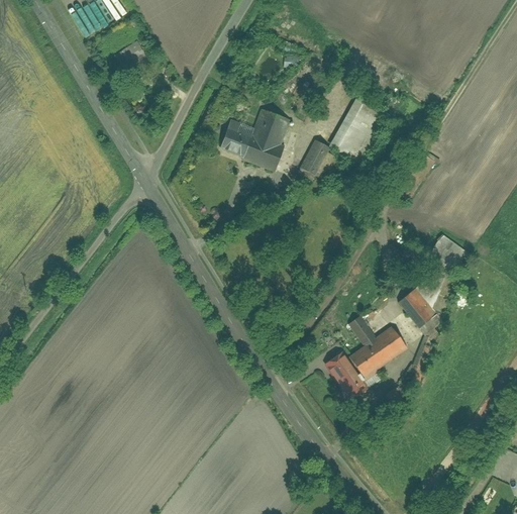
[(89,34),(93,33),(83,8),(72,13),(79,32),(87,29),(89,34)]
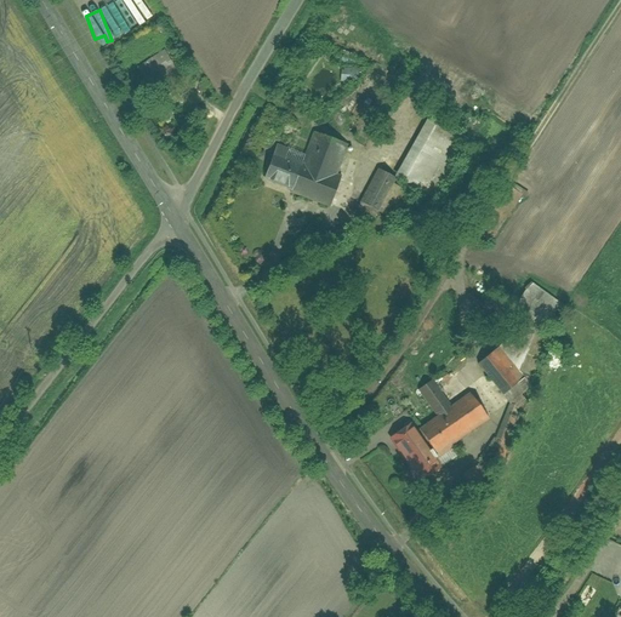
[(155,49),(137,62),(158,92),(177,79),(155,49)]
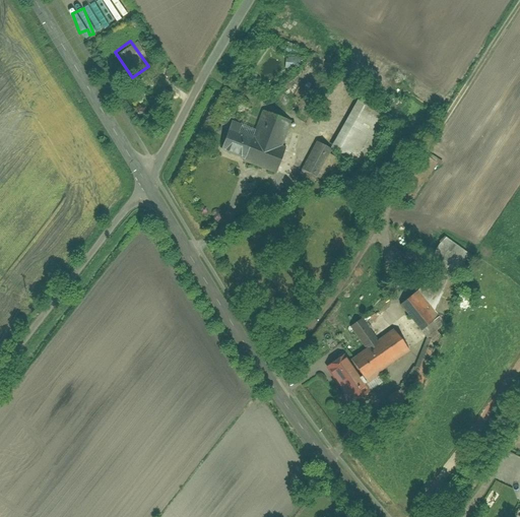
[(284,54),(283,65),(299,67),(300,55),(284,54)]
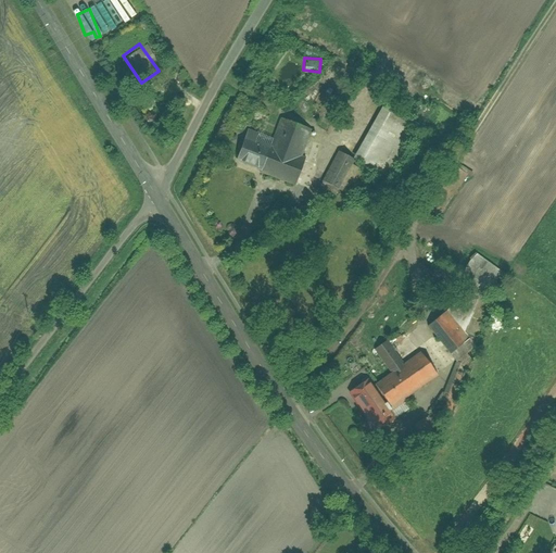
[(419,123),(383,103),(354,156),(390,177),(419,123)]
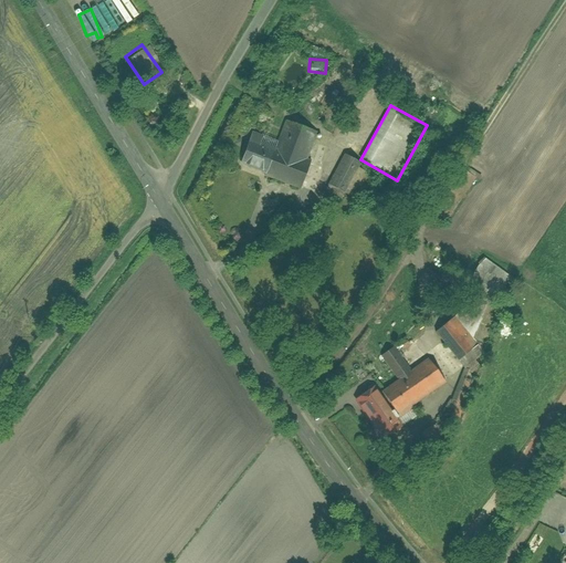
[(302,185),(318,129),(286,120),(280,141),(270,176),(302,185)]
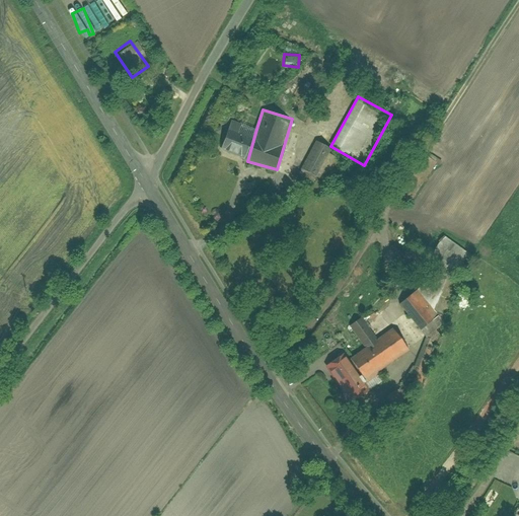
[(247,161),(256,129),(227,121),(217,152),(247,161)]
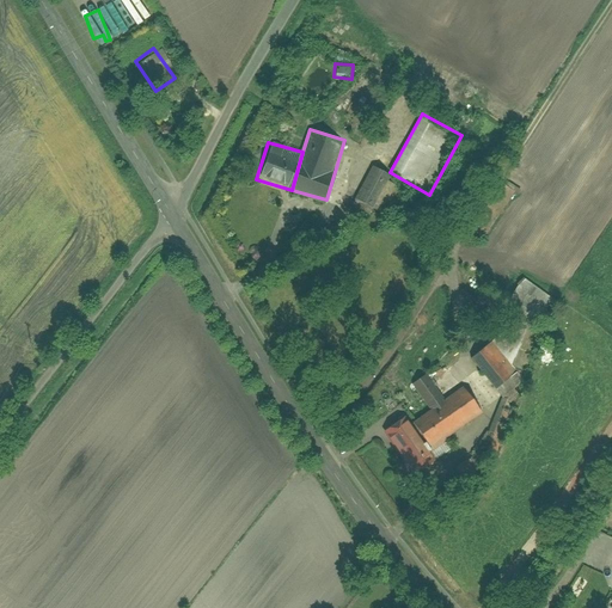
[(372,165),(356,194),(373,202),(389,173),(372,165)]
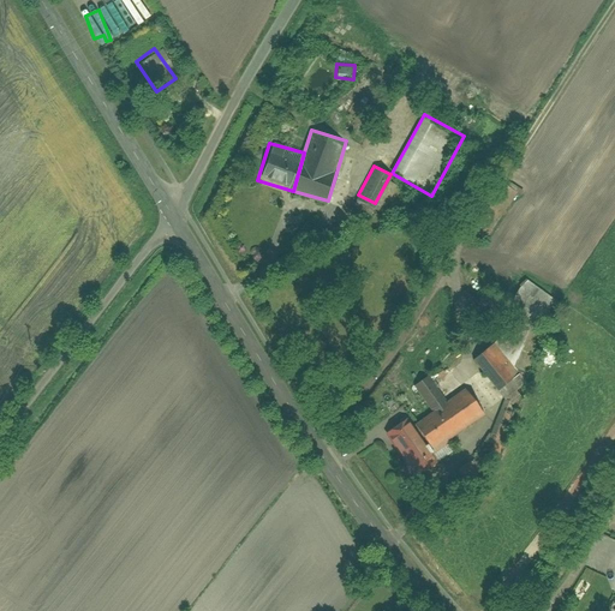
[(515,315),(530,325),(536,329),(556,299),(526,279),(506,307),(515,315)]
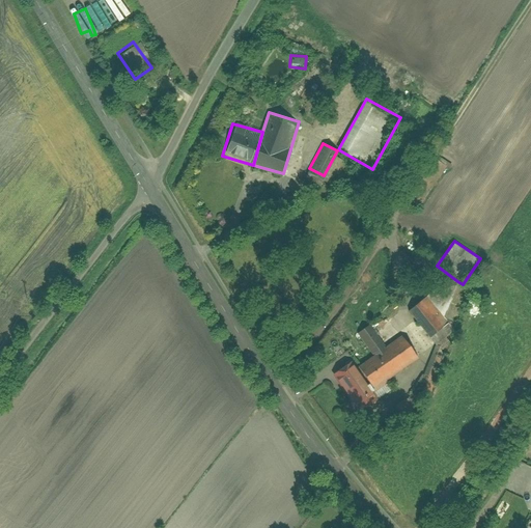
[(445,272),(426,297),(443,317),(457,281),(445,272)]
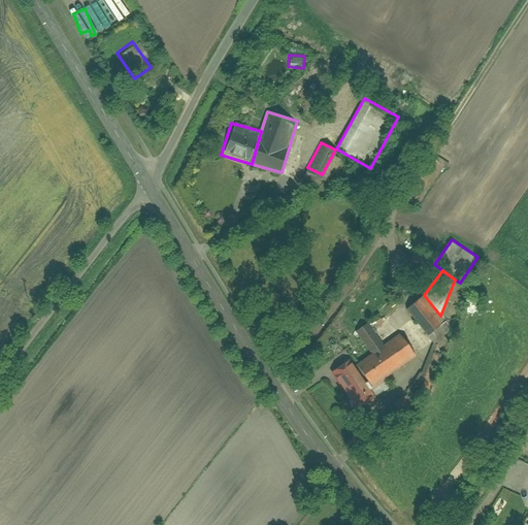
[(424,295),(406,308),(432,340),(450,327),(440,316),(424,295)]
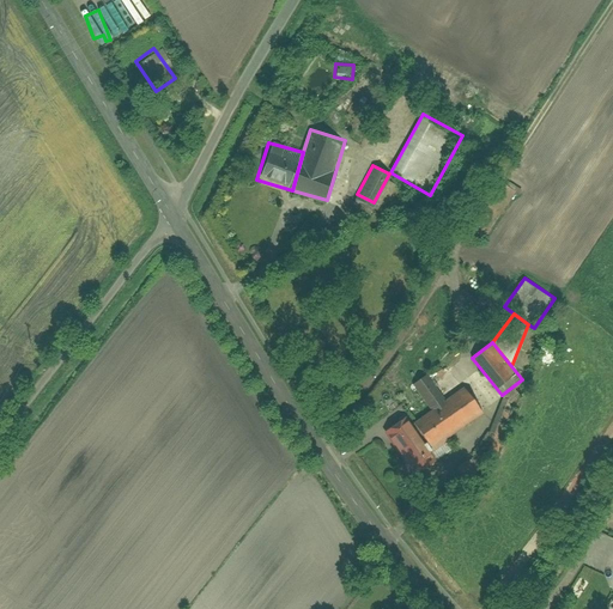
[(480,413),(463,388),(445,401),(428,375),(414,384),(432,410),(411,426),(405,418),(386,432),(414,475),(451,450),(443,438),(480,413)]
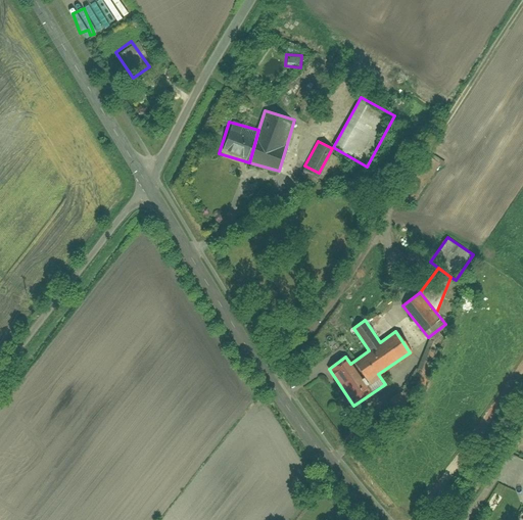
[(437,343),(428,340),(418,368),(427,371),(437,343)]
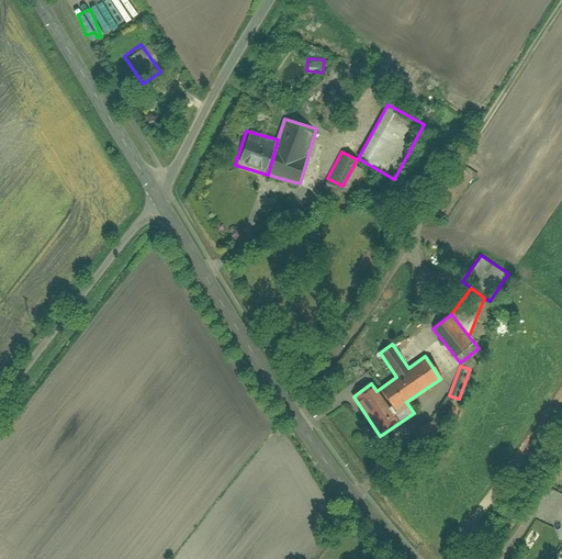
[(438,432),(429,422),(418,432),(427,442),(438,432)]
